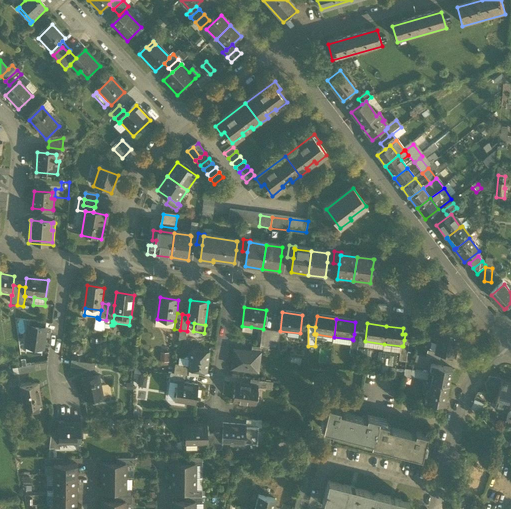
[(27,348),(37,349),(43,350),(46,330),(29,328),(27,348)]
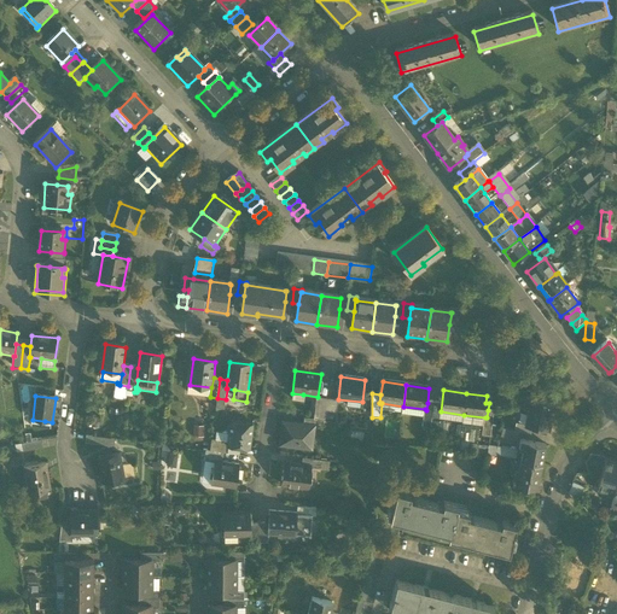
[(533,427),(549,431),(556,402),(527,397),(524,409),(529,410),(525,426),(533,427)]
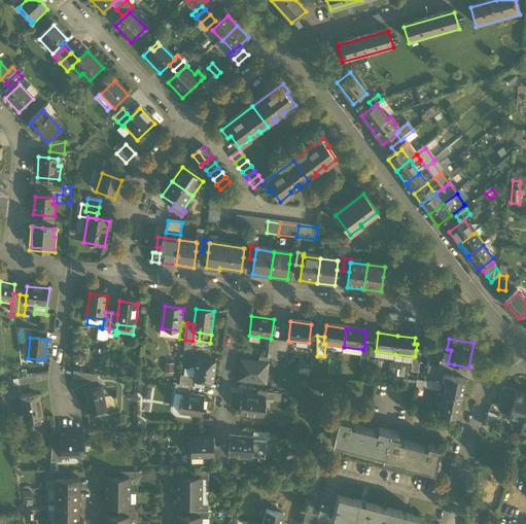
[(276,359),(277,360),(279,342),(271,341),(268,358),(276,359)]
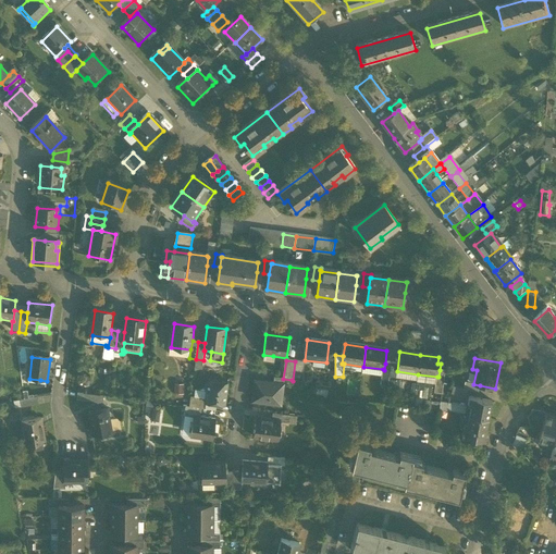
[(305,362),(295,361),(293,381),(301,382),(305,362)]
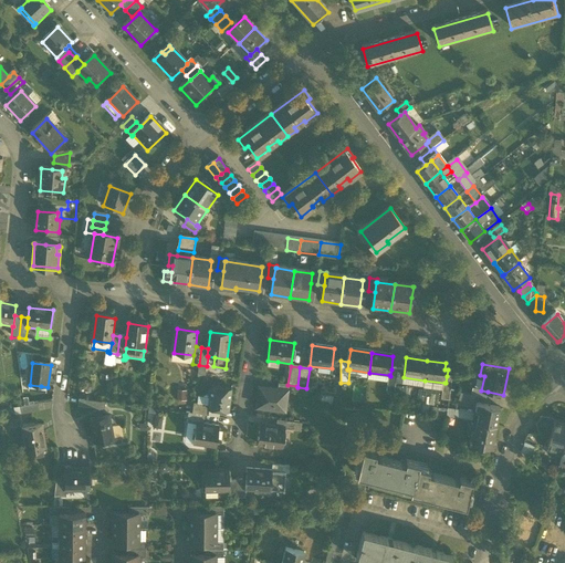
[(387,393),(395,393),(398,369),(391,369),(390,376),(389,375),(388,384),(387,393)]
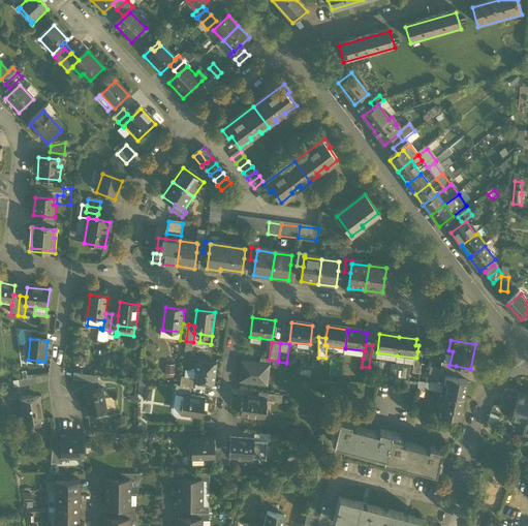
[(363,359),(364,350),(345,348),(344,356),(363,359)]
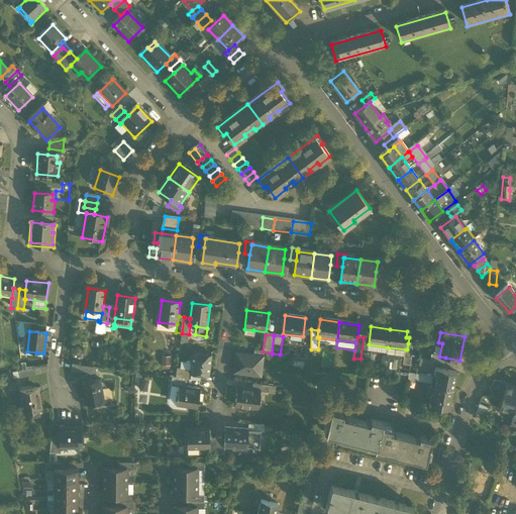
[(404,366),(411,367),(412,357),(413,344),(408,343),(407,349),(406,349),(404,366)]
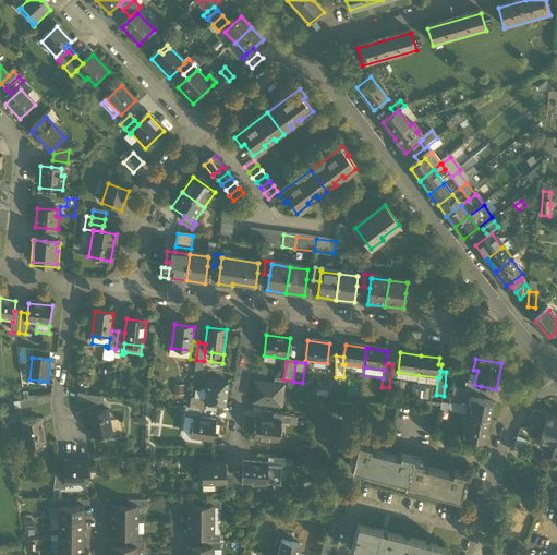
[(285,387),(292,388),(292,381),(283,379),(275,378),(275,385),(285,387)]
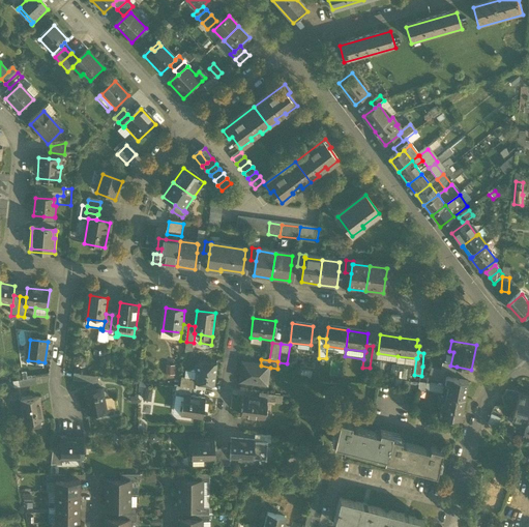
[(37,369),(38,361),(28,360),(27,368),(37,369)]
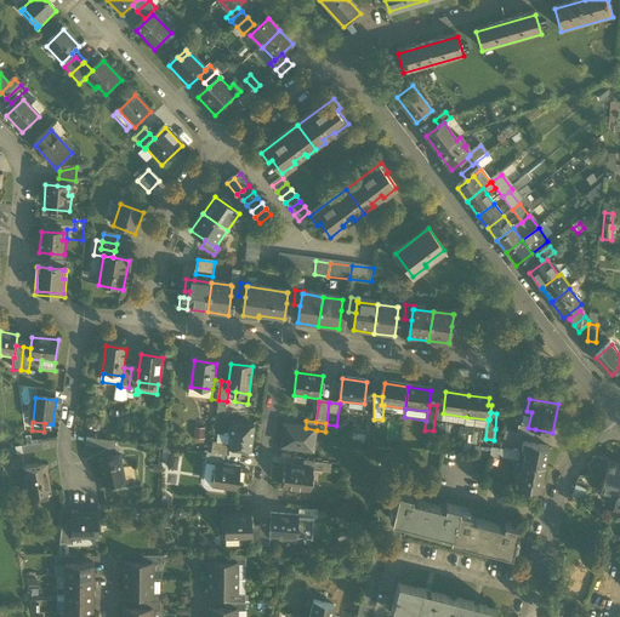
[(231,450),(251,452),(254,428),(232,426),(229,428),(228,434),(231,438),(229,445),(229,450),(231,450)]
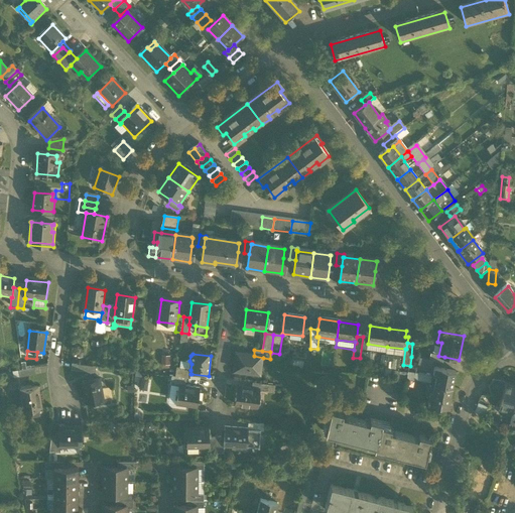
[(234,373),(260,376),(263,358),(254,356),(237,354),(234,373)]
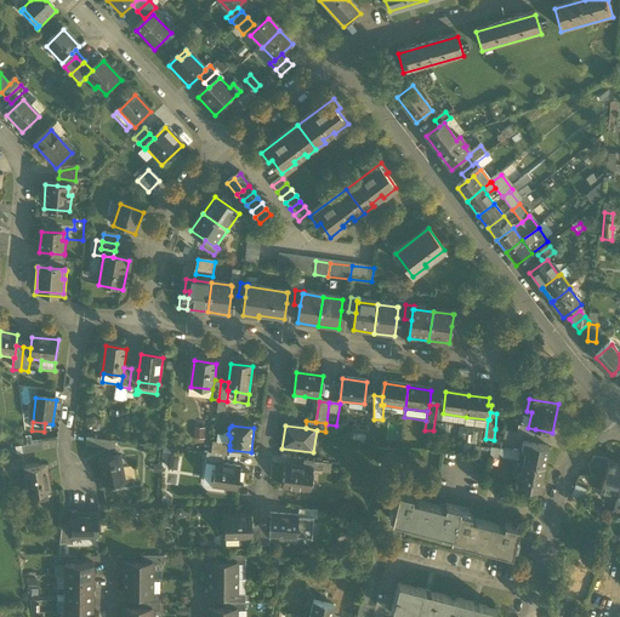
[(523,427),(522,435),(534,438),(535,429),(528,428),(523,427)]
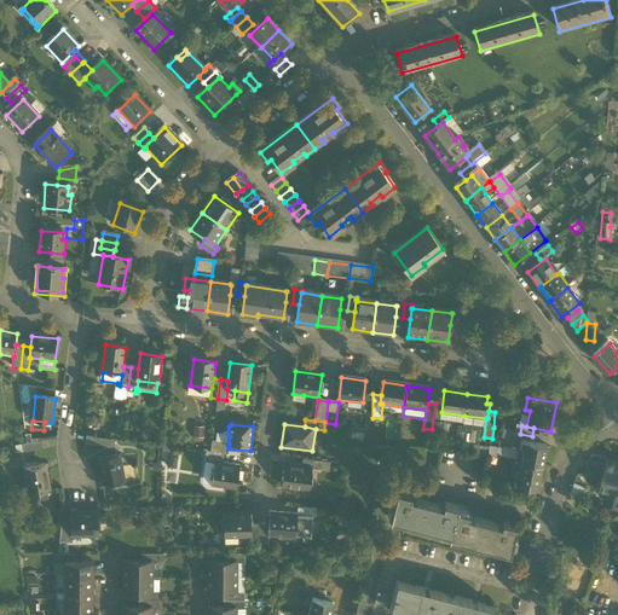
[(519,441),(520,434),(504,430),(502,437),(519,441)]
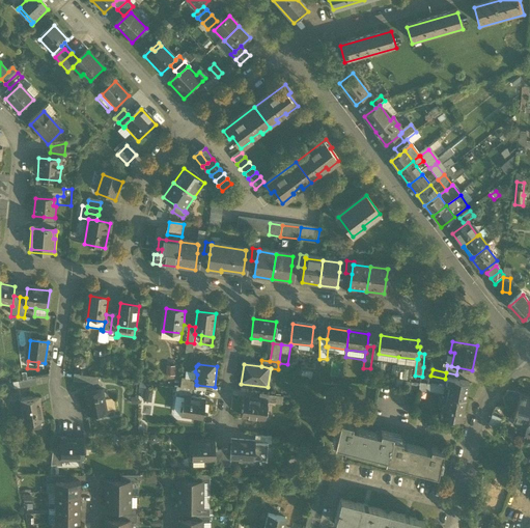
[(92,385),(92,386),(100,385),(99,379),(75,376),(74,383),(92,385)]
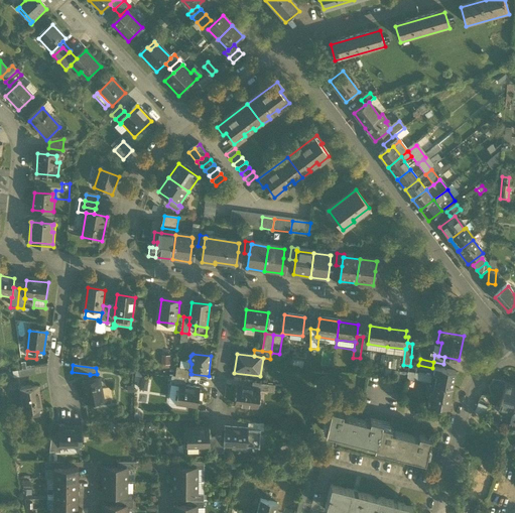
[(19,372),(20,379),(36,376),(35,369),(19,372)]
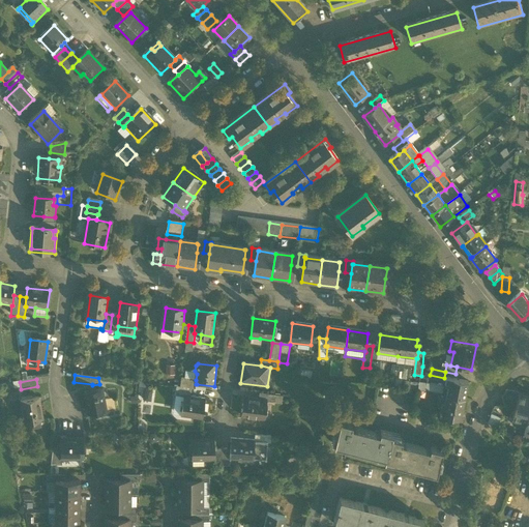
[(182,379),(180,388),(193,390),(196,390),(197,384),(196,384),(196,380),(182,379)]
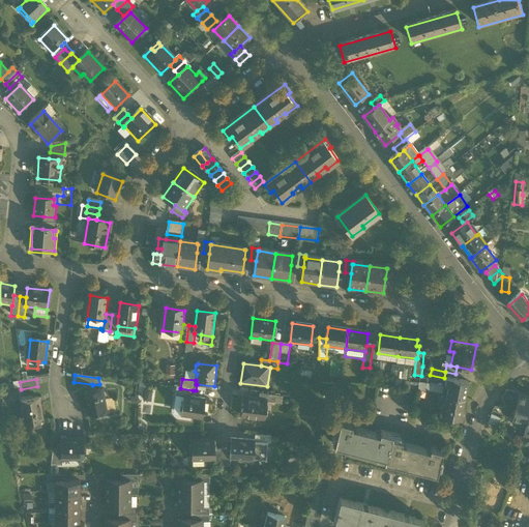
[(449,386),(447,396),(465,400),(468,383),(447,379),(446,385),(449,386)]
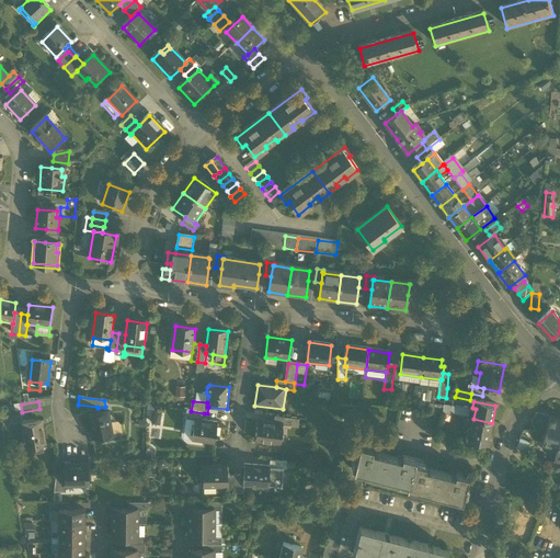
[(452,408),(452,409),(450,416),(468,419),(470,411),(452,408)]
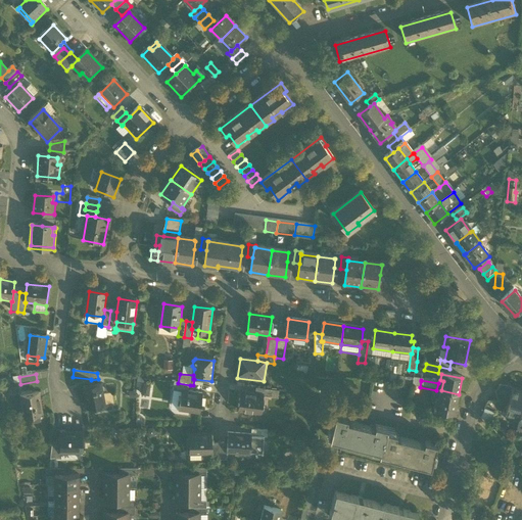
[(188,393),(190,385),(178,383),(175,383),(173,392),(182,393),(182,392),(188,393)]
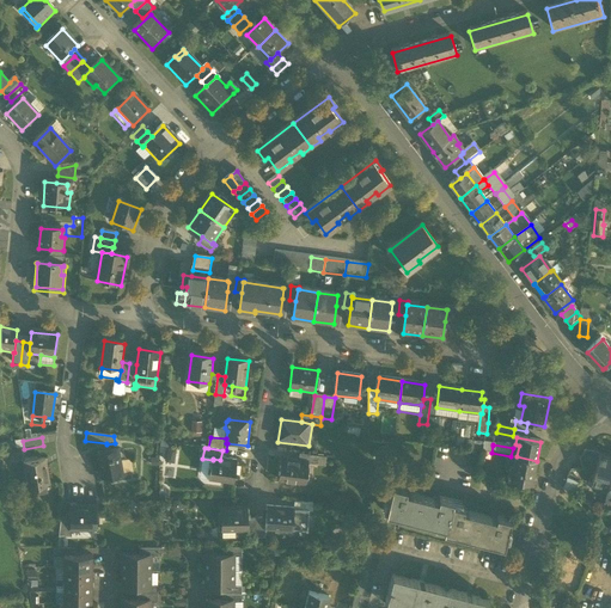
[(97,455),(102,479),(122,476),(117,452),(97,455)]
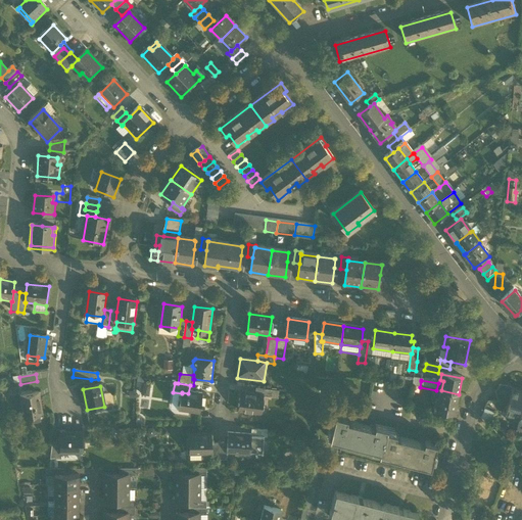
[(500,403),(509,406),(514,389),(501,386),(496,391),(494,393),(500,403)]
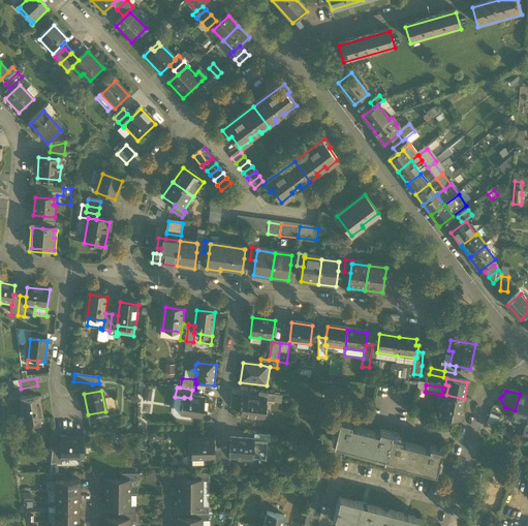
[(267,402),(275,403),(276,396),(273,396),(259,394),(258,400),(267,401),(267,402)]
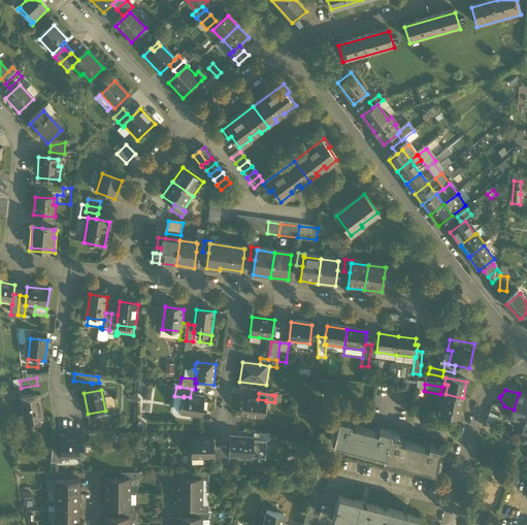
[(512,417),(526,422),(526,396),(519,393),(514,409),(512,417)]
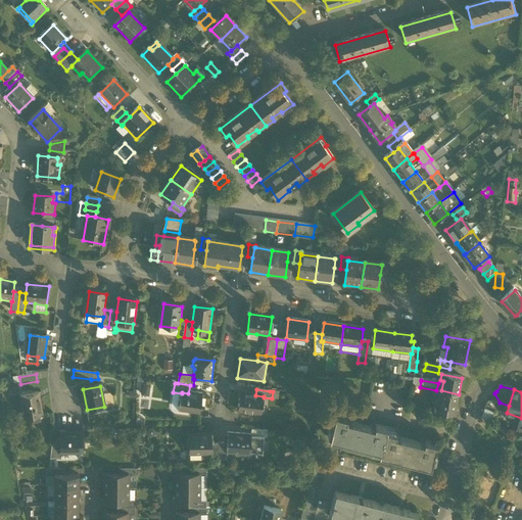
[(456,410),(459,394),(441,390),(439,399),(436,398),(435,406),(456,410)]
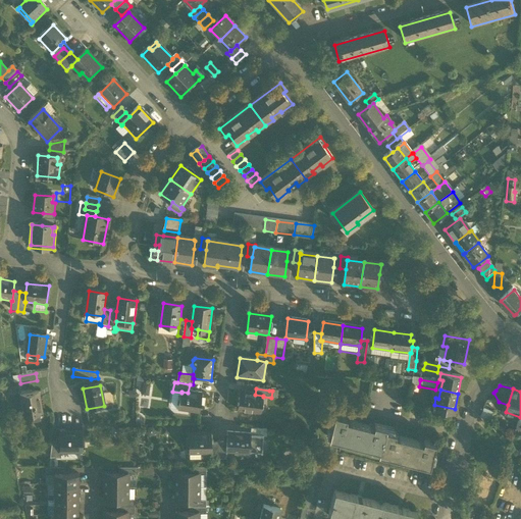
[(178,410),(200,413),(202,395),(188,393),(181,392),(181,393),(178,410)]
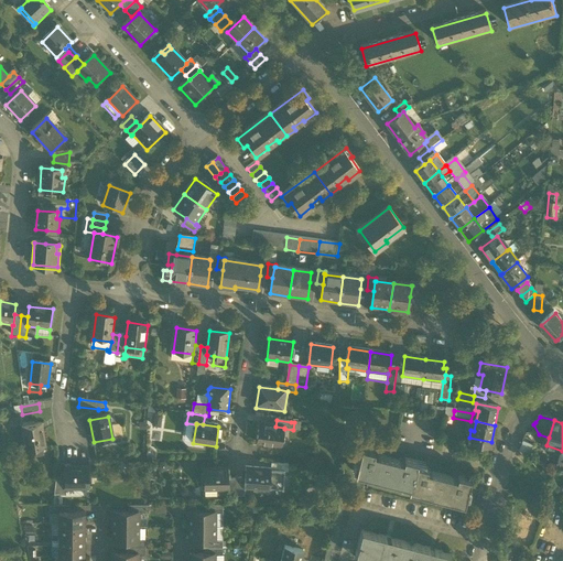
[(257,444),(273,446),(273,444),(282,445),(284,429),(284,428),(275,427),(259,424),(257,444)]
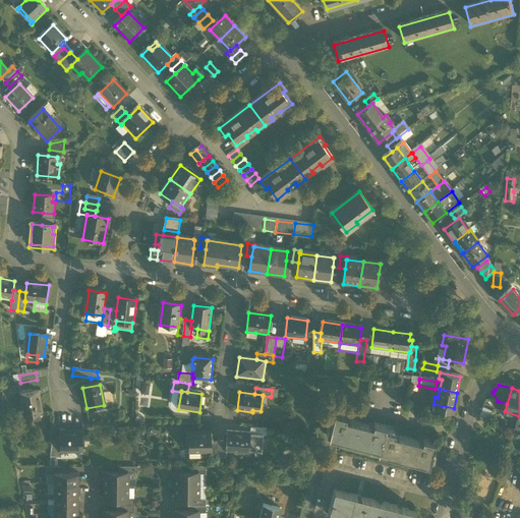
[(20,396),(24,417),(39,414),(43,414),(39,393),(20,396)]
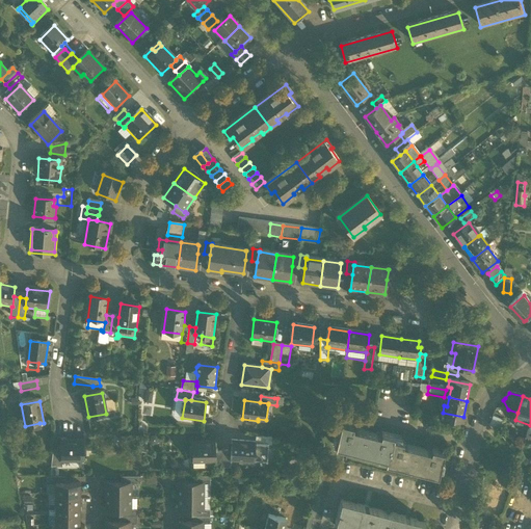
[(41,430),(40,423),(25,426),(24,426),(25,432),(41,430)]
